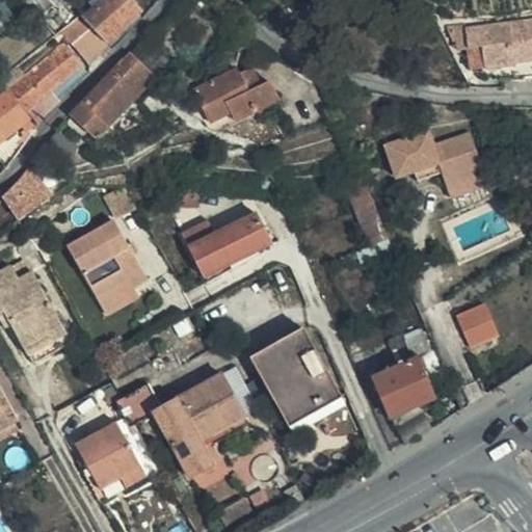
[(103,0),(104,0),(83,21),(105,45),(139,11),(128,0),(103,0)]
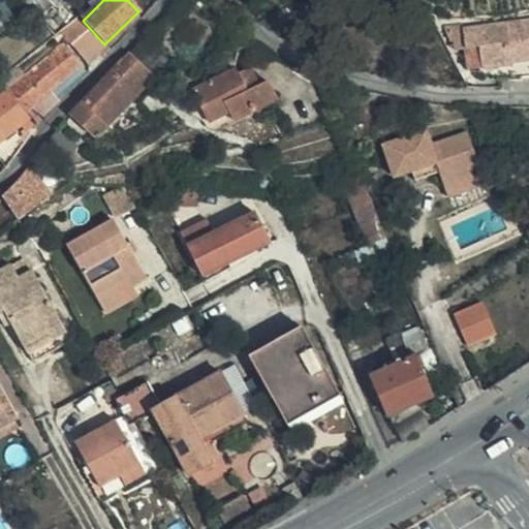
[(83,21),(80,18),(59,33),(89,63),(106,45),(104,44),(83,21)]
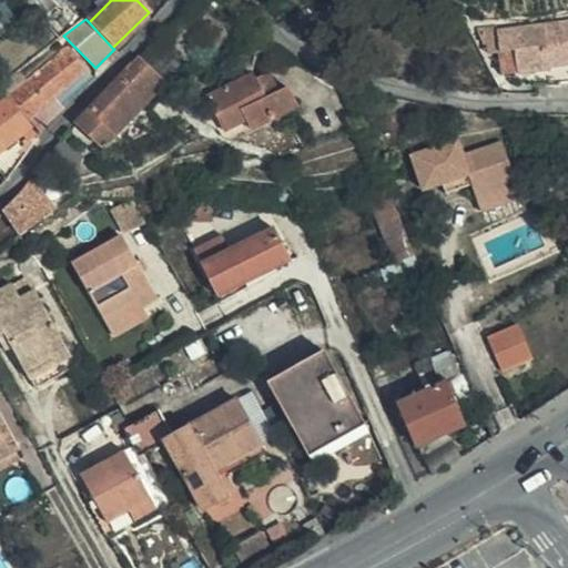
[(567,24),(555,27),(560,84),(567,82),(567,24)]
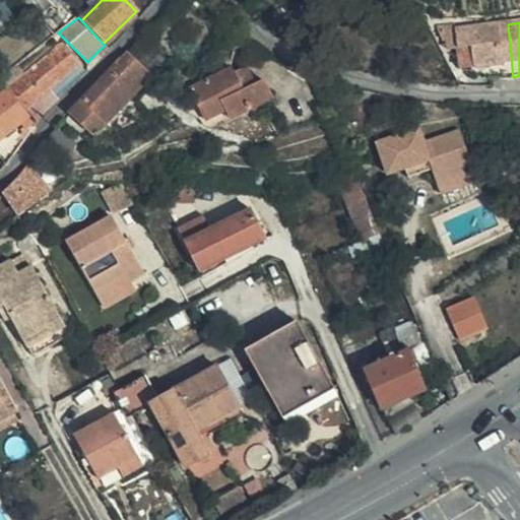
[(511,77),(513,77),(508,24),(455,30),(457,50),(460,68),(501,63),(501,61),(510,61),(511,77)]
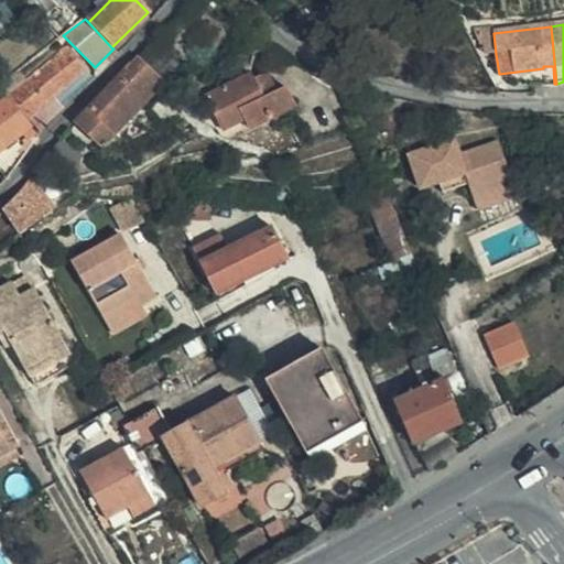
[(473,30),(474,44),(484,44),(485,54),(496,54),(494,33),(494,28),(473,30)]
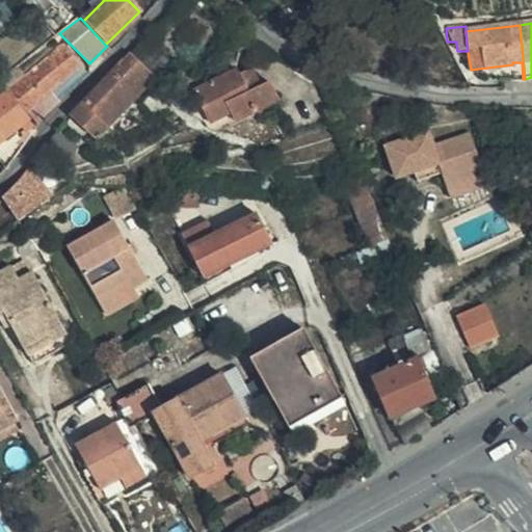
[(82,64),(63,46),(9,90),(26,111),(82,64)]
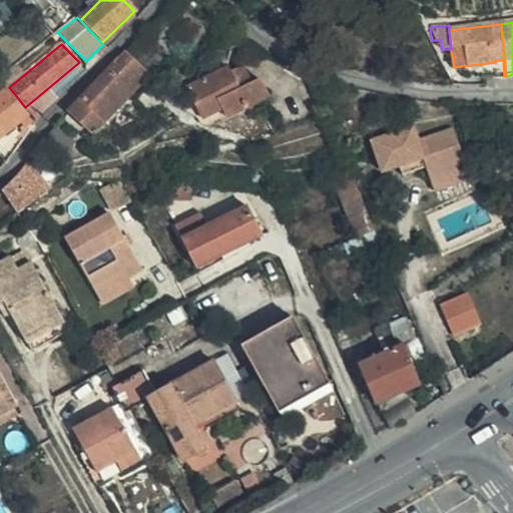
[(146,77),(122,55),(92,87),(116,109),(129,96),(146,77)]
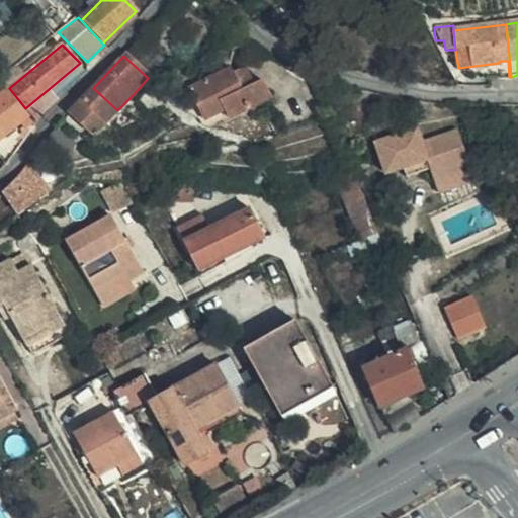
[(0,79),(0,80),(5,87),(23,73),(18,66),(0,79)]
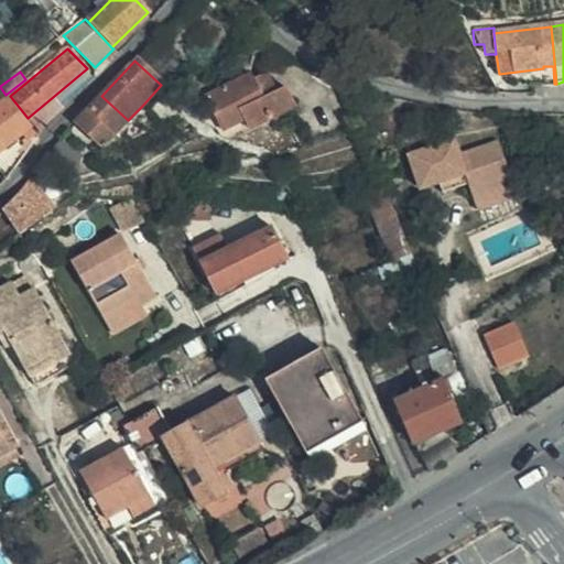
[(204,96),(224,132),(243,122),(248,131),(295,107),(285,87),(277,90),(267,74),(255,79),(250,73),(204,96)]
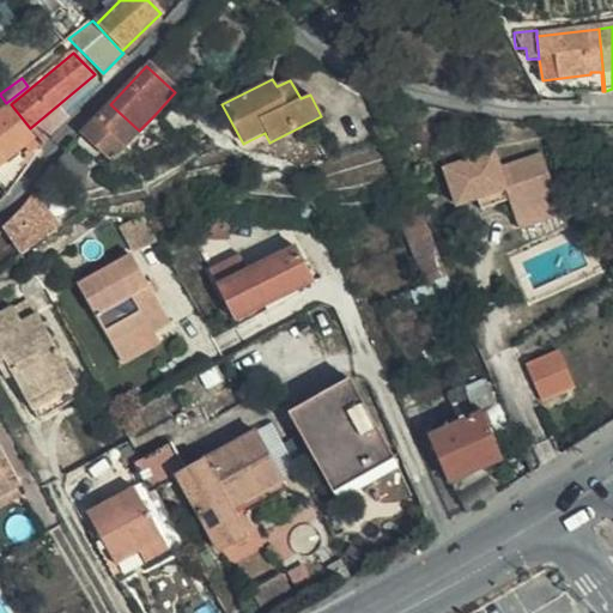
[(139,131),(110,104),(84,132),(83,134),(111,159),(139,131)]
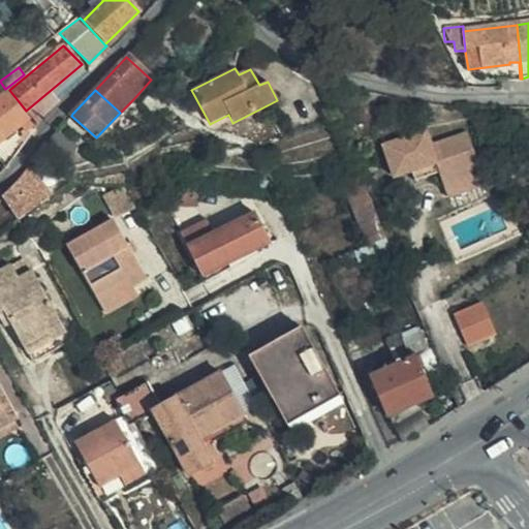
[(0,141),(19,126),(27,119),(6,93),(0,98),(0,141)]
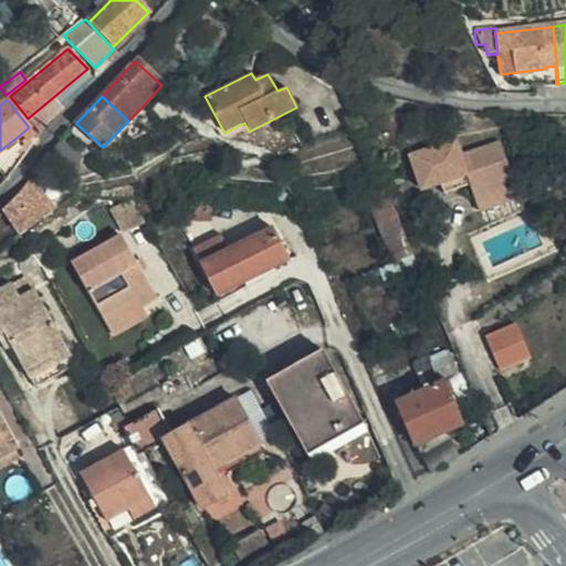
[(244,123),(224,133),(224,134),(231,142),(249,132),(244,123)]
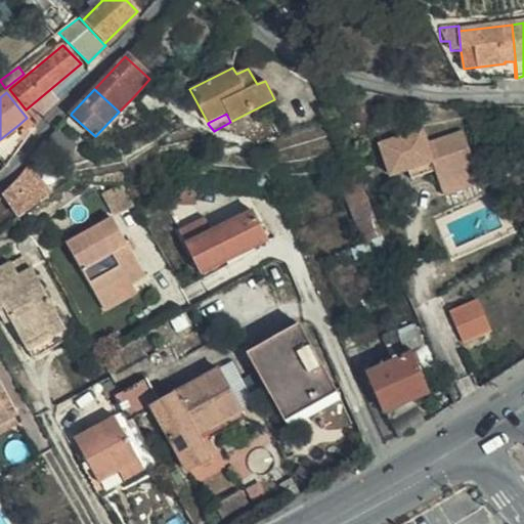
[(27,118),(18,125),(24,131),(31,124),(27,118)]
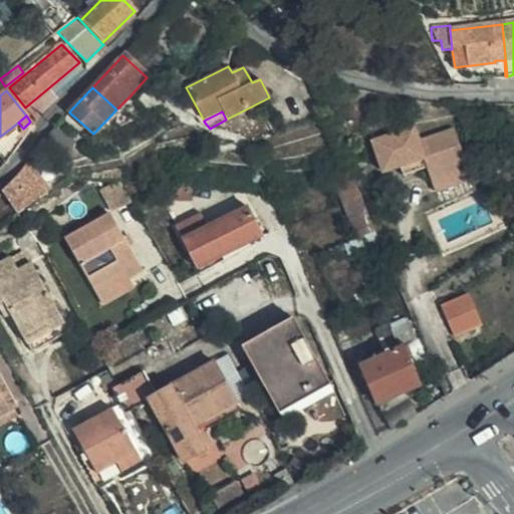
[(413,127),(372,142),(382,173),(399,168),(409,164),(413,174),(427,169),(431,181),(468,168),(455,130),(418,143),(413,127)]
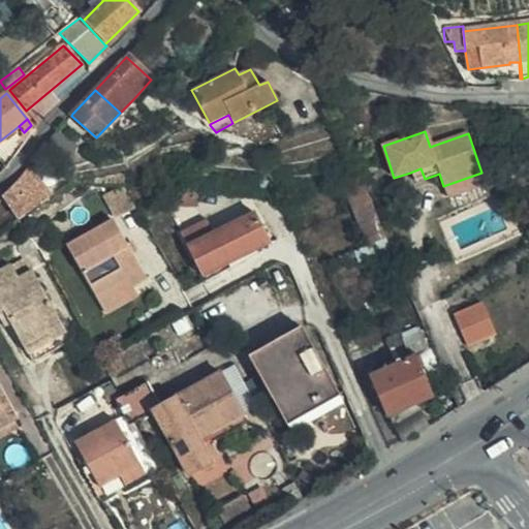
[(78,147),(58,132),(30,166),(37,172),(38,172),(51,156),(62,163),(78,147)]
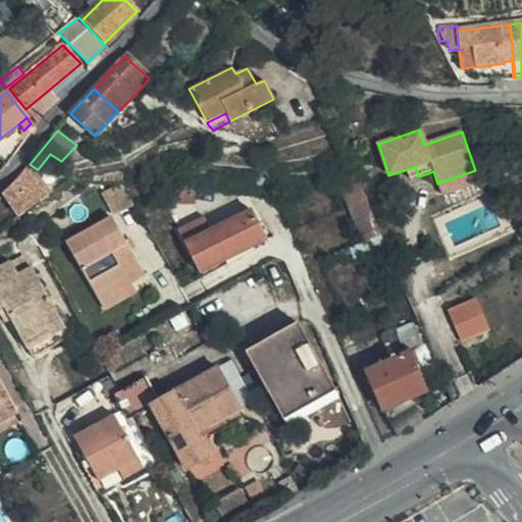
[(415,166),(405,170),(408,180),(419,176),(415,166)]
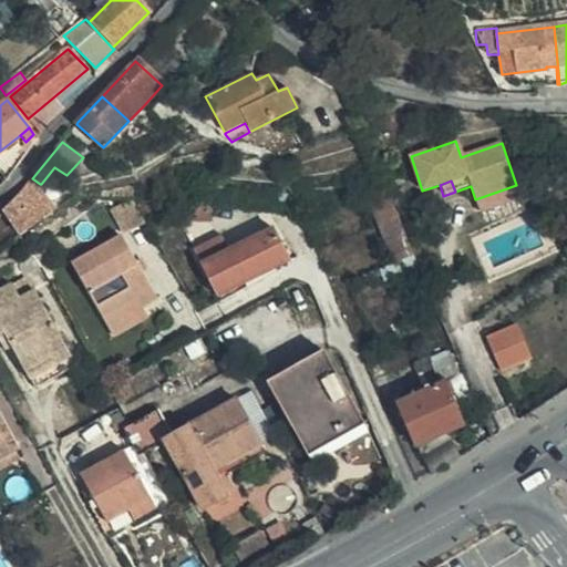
[(50,210),(28,184),(24,188),(3,212),(19,235),(50,210)]
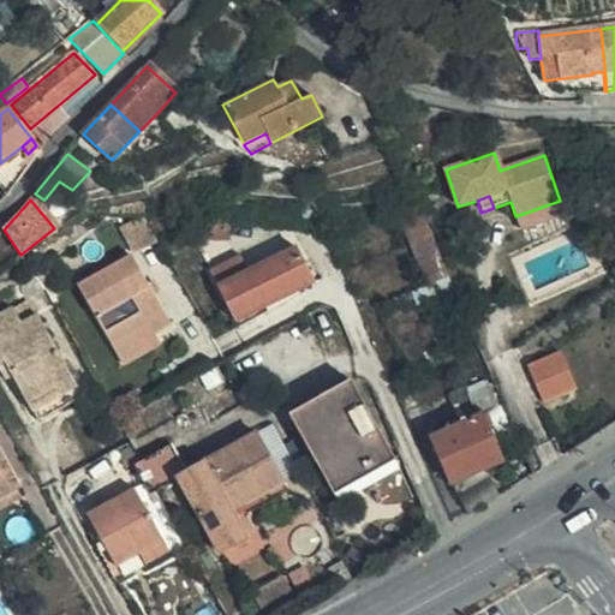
[(560,201),(515,216),(520,231),(565,214),(560,201)]
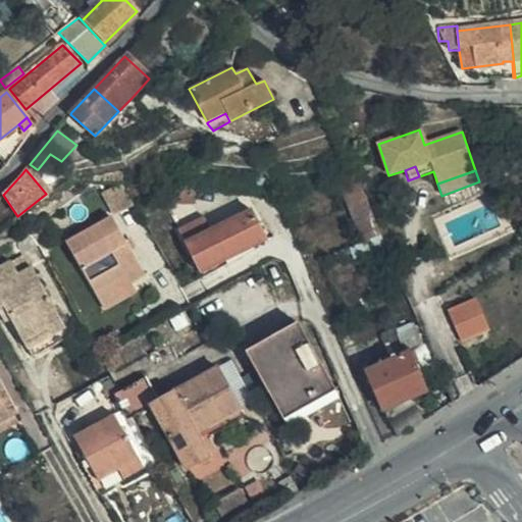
[(354,171),(338,178),(365,241),(380,236),(354,171)]
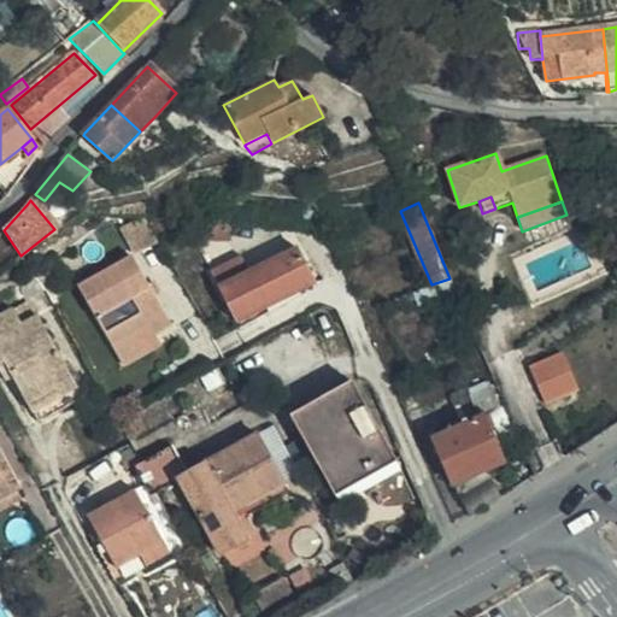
[(156,244),(141,216),(118,227),(134,254),(156,244)]
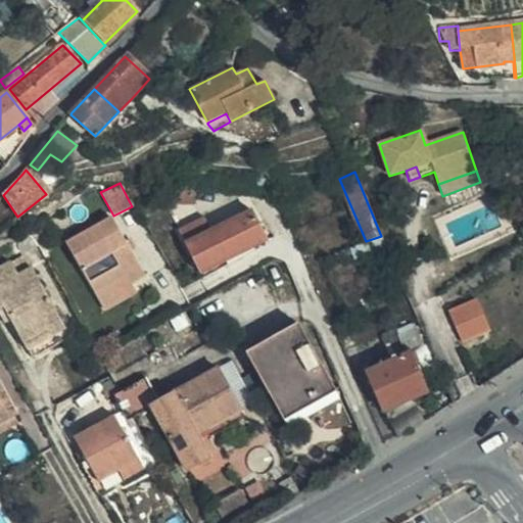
[(191,190),(169,190),(170,202),(191,202),(191,190)]
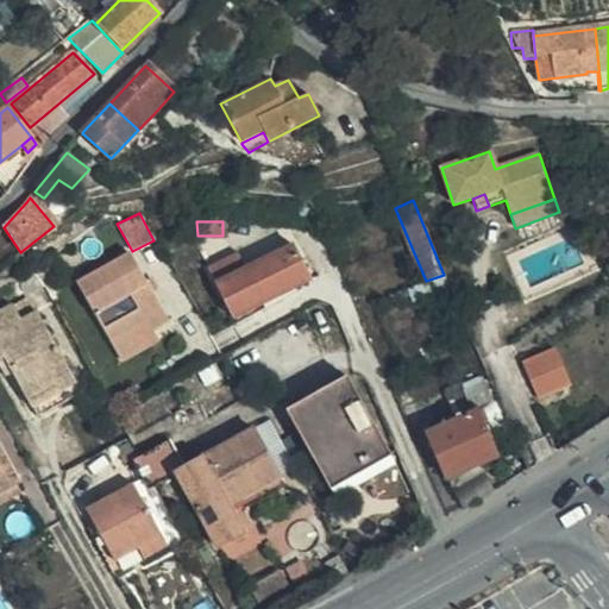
[(208,269),(228,311),(258,295),(264,303),(309,281),(293,246),(246,270),(238,255),(208,269)]
